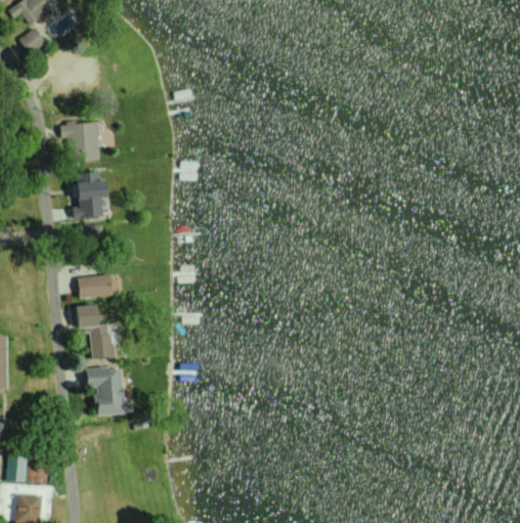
[(23,13),(32,25),(53,8),(46,0),(24,0),(9,11),(15,19),(23,13)]
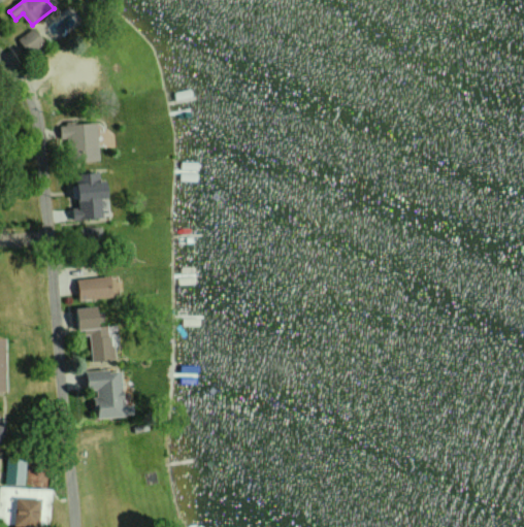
[(46,43),(35,29),(21,40),(32,55),(46,43)]
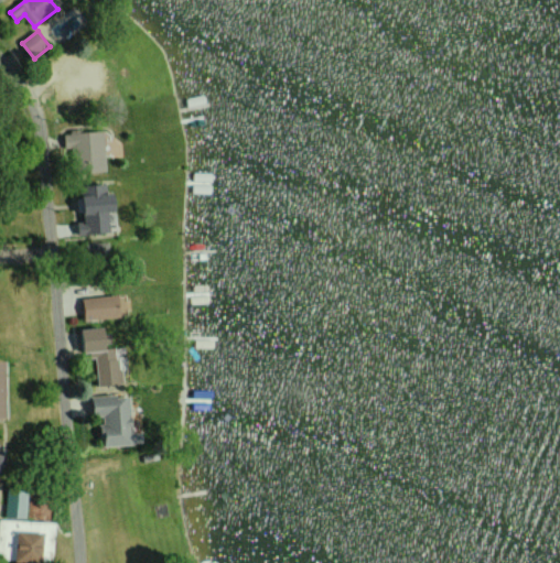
[(108,173),(107,132),(66,133),(67,149),(75,148),(76,174),(108,173)]
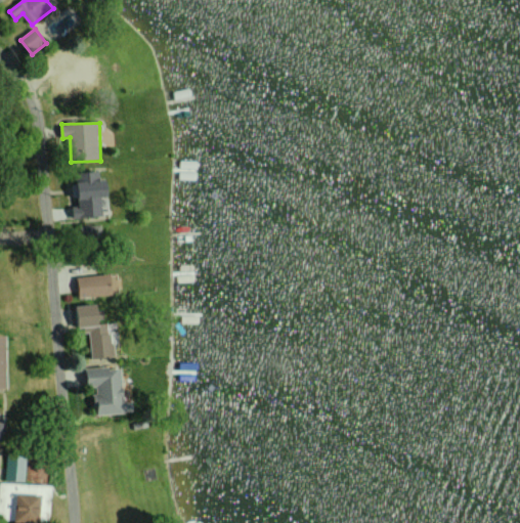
[(103,217),(102,197),(109,197),(107,180),(100,181),(99,172),(78,174),(80,206),(74,207),(75,219),(103,217)]
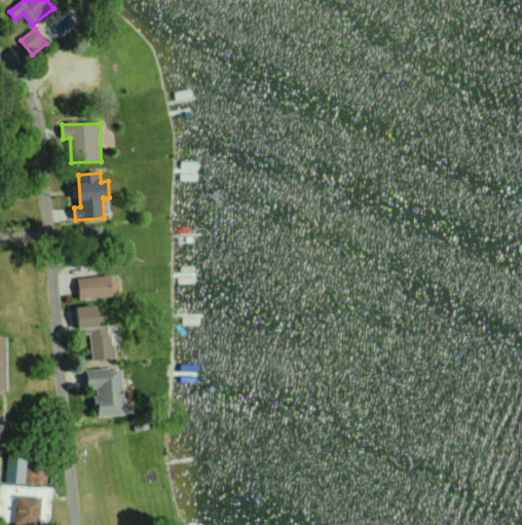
[(113,297),(113,276),(79,277),(80,298),(113,297)]
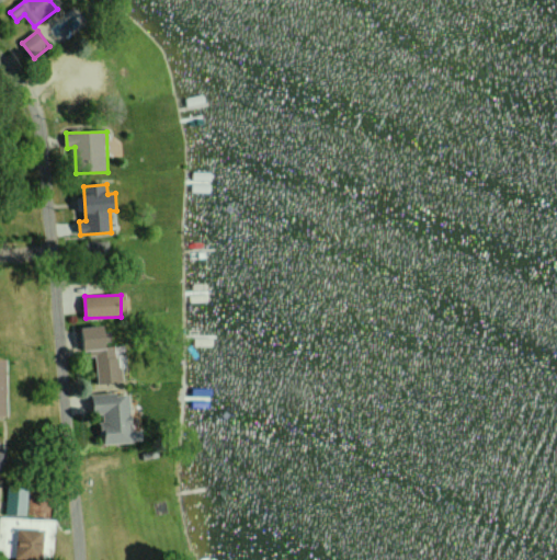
[(97,384),(121,383),(120,346),(106,346),(105,327),(83,328),(84,352),(95,351),(97,384)]
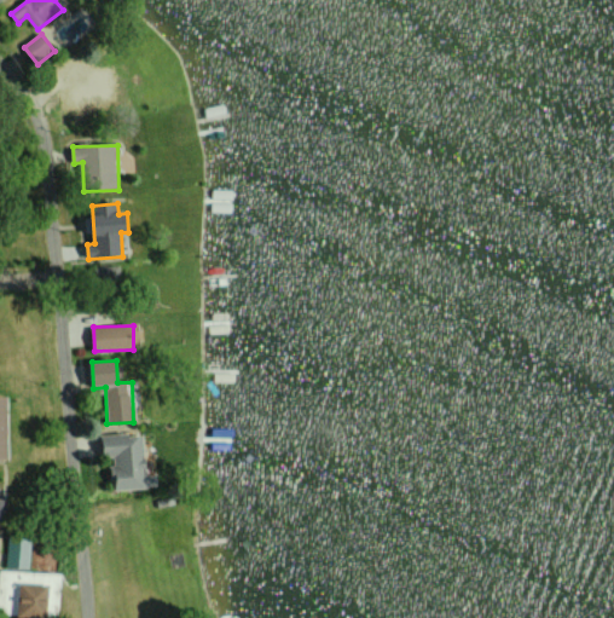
[(146,490),(144,435),(103,437),(103,458),(114,458),(115,490),(146,490)]
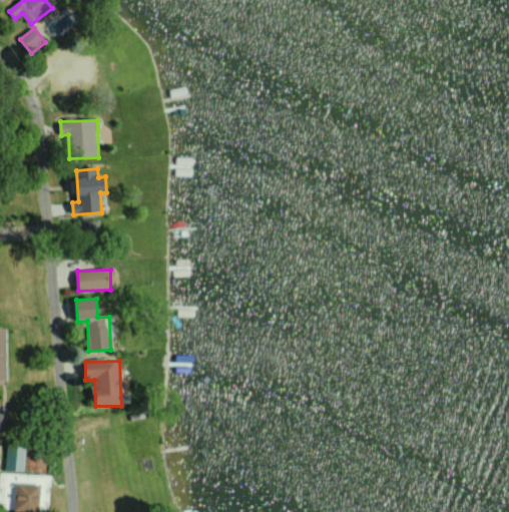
[(26,448),(17,448),(16,459),(7,459),(7,470),(25,472),(26,448)]
